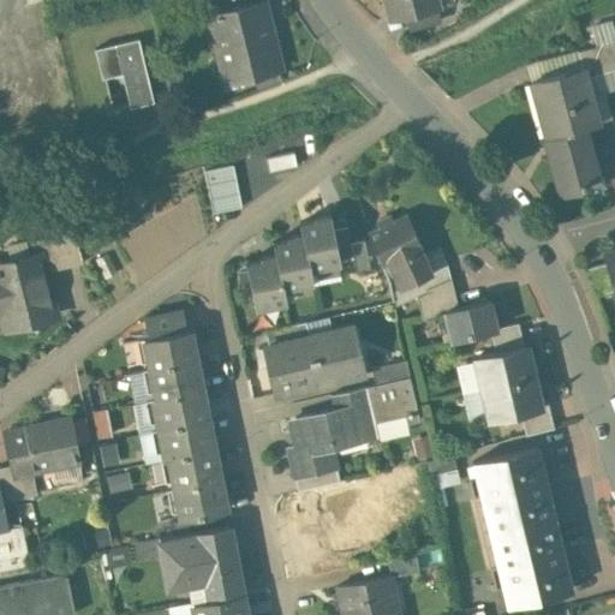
[(386,0),(390,18),(433,7),(430,0),(386,0)]
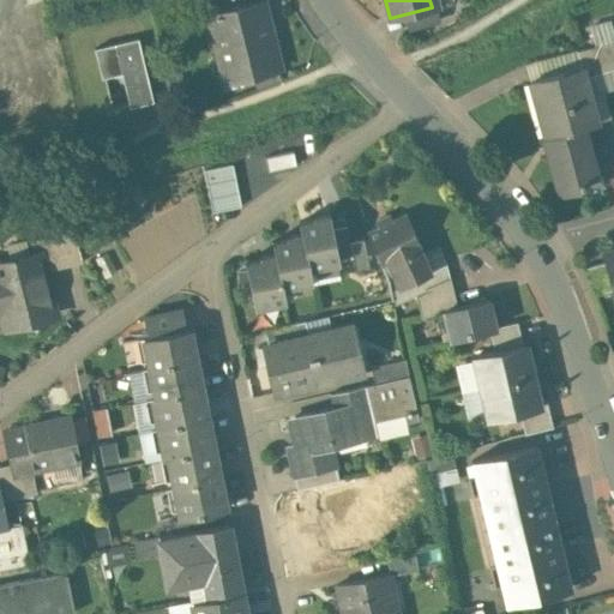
[(263,1),(214,13),(224,54),(221,54),(227,82),(252,76),(277,70),(280,68),(263,1)]
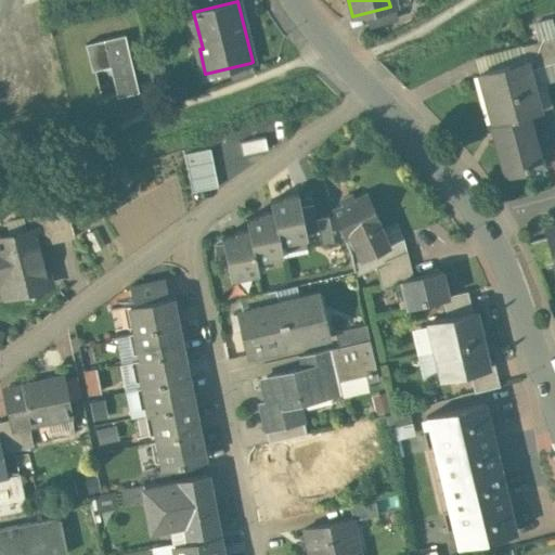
[(125,35),(85,43),(91,71),(110,66),(117,97),(139,92),(125,35)]
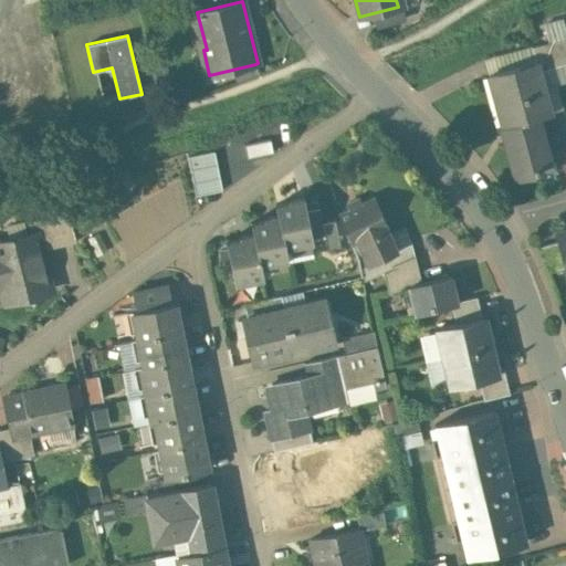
[(565,37),(532,46),(535,61),(538,70),(565,62),(565,37)]
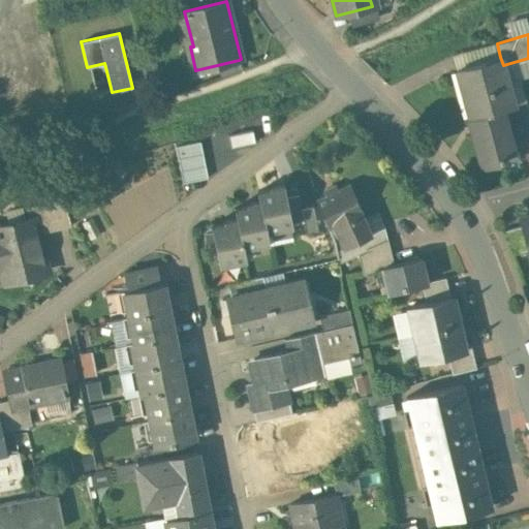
[(500,57),(462,67),(470,97),(474,96),(479,114),(502,107),(514,104),(503,65),(500,57)]
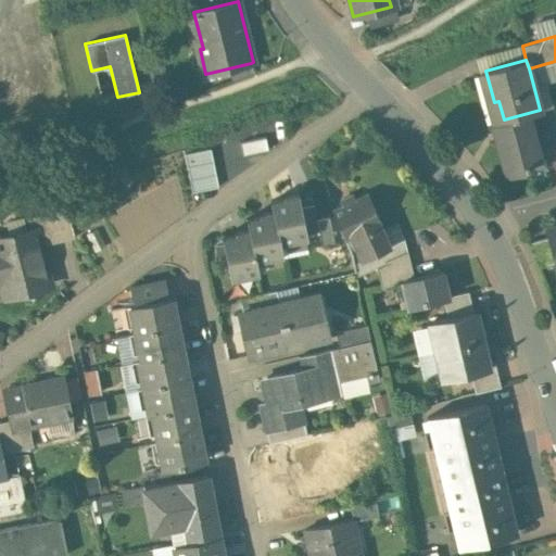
[(251,63),(228,68),(231,81),(253,73),(251,63)]
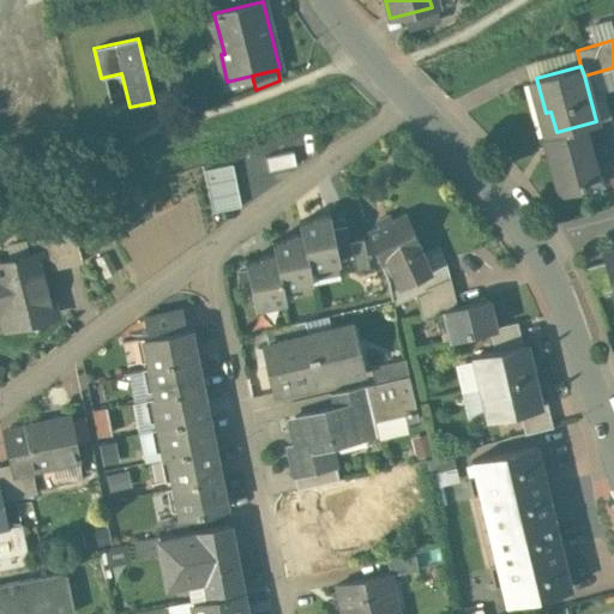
[(71,124),(61,126),(64,137),(73,134),(71,124)]
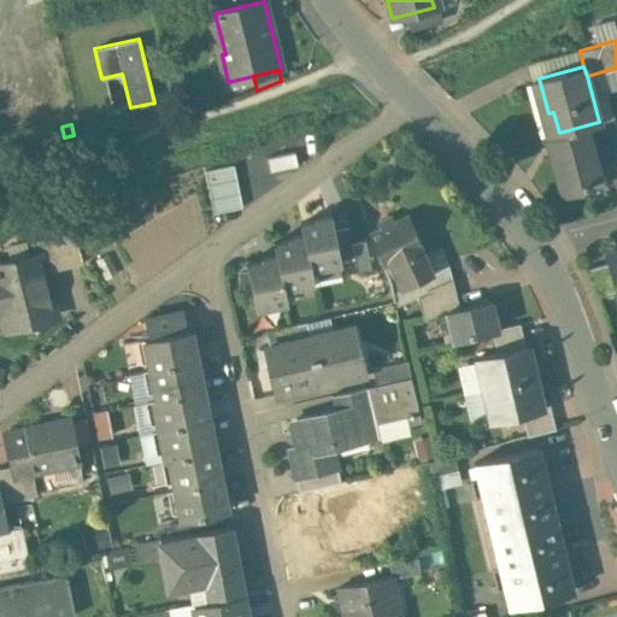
[(586,125),(559,133),(550,135),(553,150),(551,151),(562,193),(587,186),(585,178),(599,175),(586,125)]
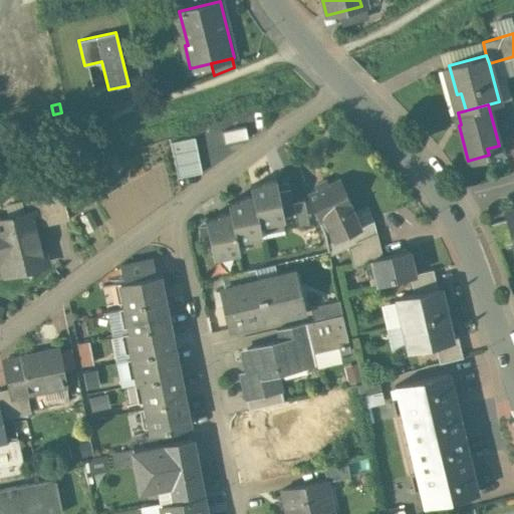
[(245,126),(222,132),(224,144),(248,139),(245,126)]
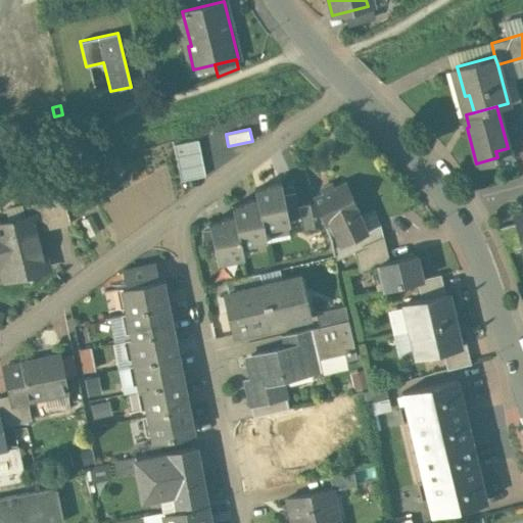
[(197,140),(174,145),(181,180),(205,176),(197,140)]
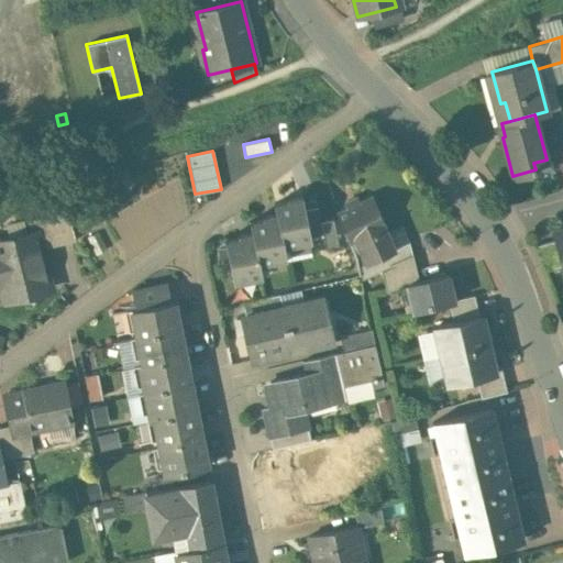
[(301,195),(287,198),(287,200),(274,202),(275,213),(277,212),(284,245),(311,240),(310,235),(305,210),(301,195)]
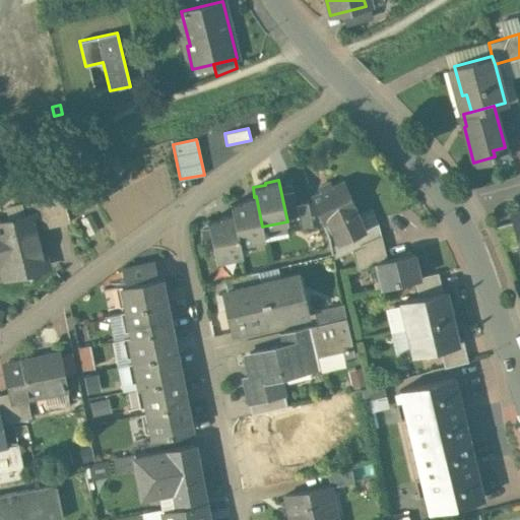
[(344,181),(332,186),(330,182),(319,187),(321,192),(311,196),(323,222),(327,220),(355,207),(344,181)]
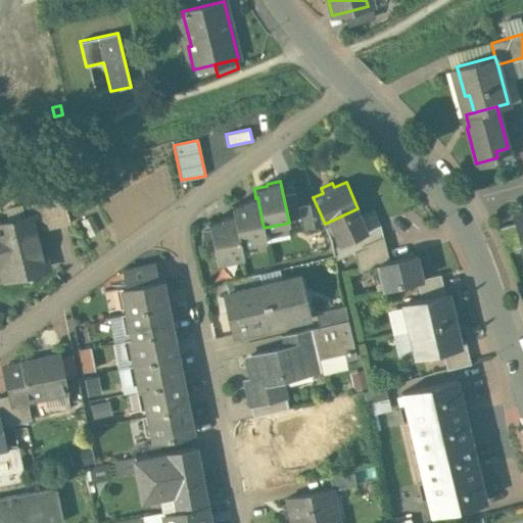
[(298,206),(295,192),(283,195),(288,219),(300,217),(298,206)]
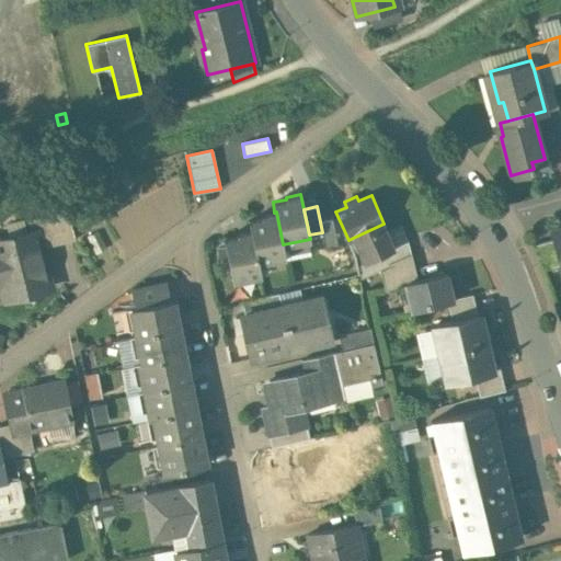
[(66,210),(26,220),(30,233),(37,231),(41,249),(72,240),(66,210)]
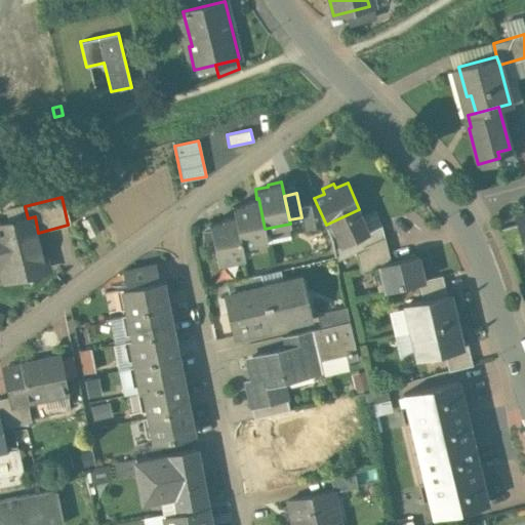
[(256,199),(244,201),(245,203),(232,206),(234,215),(236,215),(242,246),(267,241),(265,229),(258,198),(256,199)]
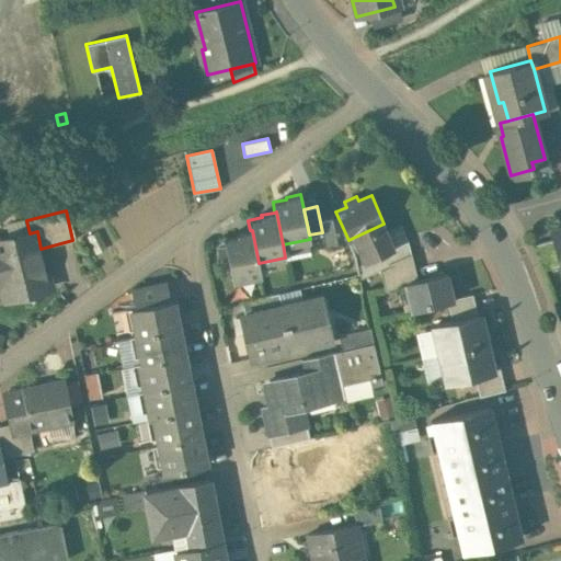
[(332,219),(320,221),(322,232),(324,248),(338,244),(332,219)]
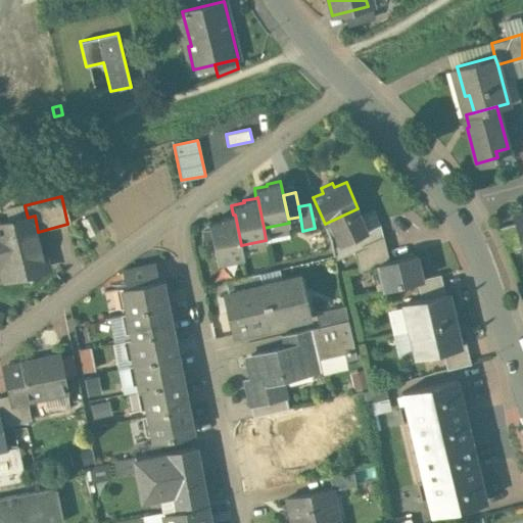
[(358,208),(329,222),(339,243),(368,231),(358,208)]
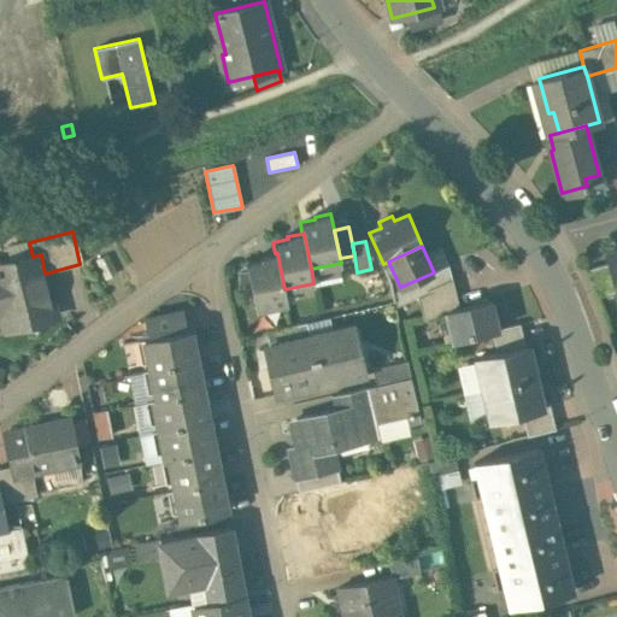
[(616,250),(606,253),(616,291),(616,295),(616,250)]
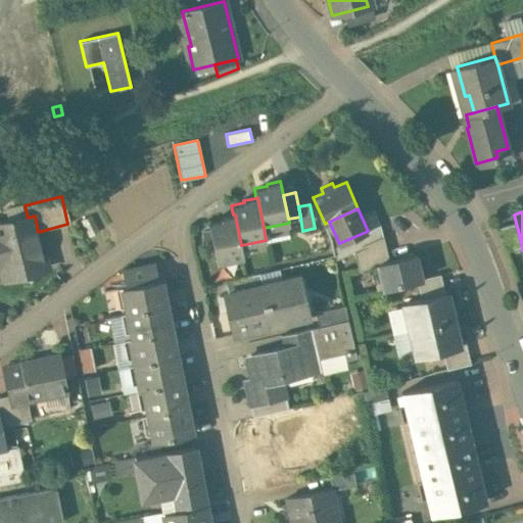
[(221,219),(208,222),(217,262),(243,256),(241,245),(235,215),(233,215),(221,217),(221,219)]
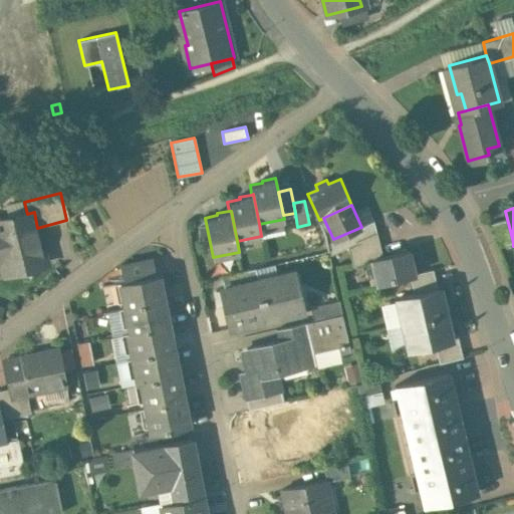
[(27,214),(8,218),(8,220),(0,222),(0,255),(4,270),(24,265),(24,268),(43,263),(35,231),(38,231),(37,228),(34,212),(27,214)]
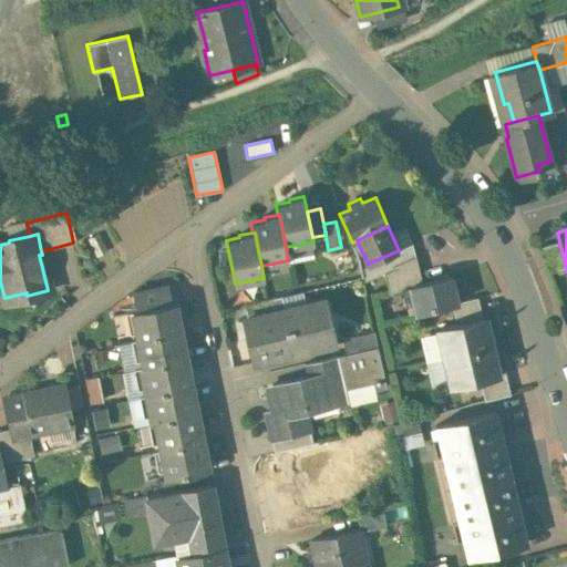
[(368,264),(357,240),(352,243),(359,256),(361,267),(368,264)]
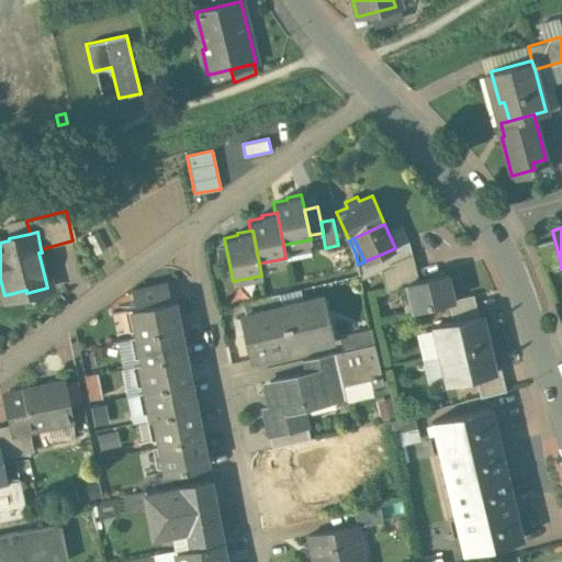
[(554,239),(534,245),(538,254),(543,269),(561,265),(554,239)]
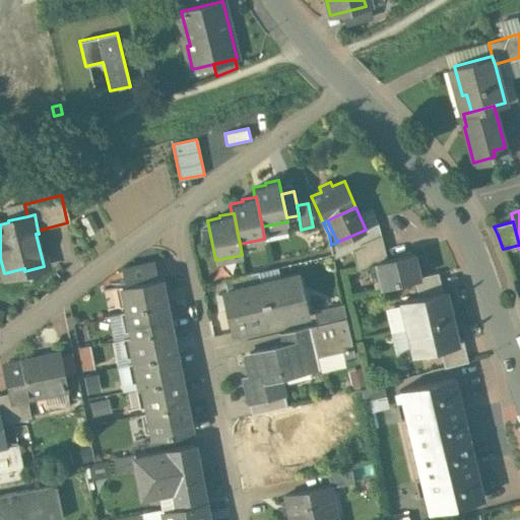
[(381,236),(360,244),(365,266),(374,263),(374,262),(387,259),(381,236)]
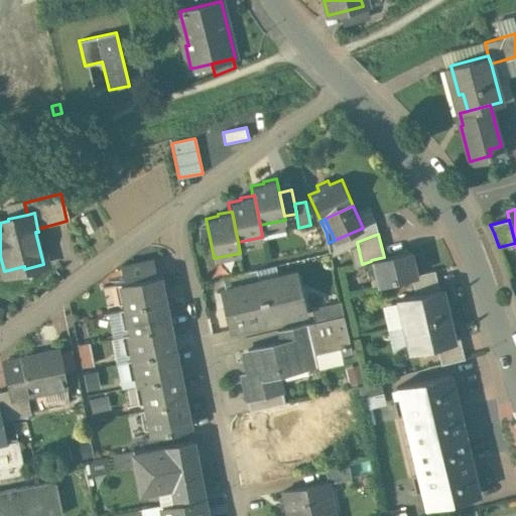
[(384,257),(371,260),(371,261),(377,285),(411,276),(417,275),(417,274),(411,251),(384,257)]
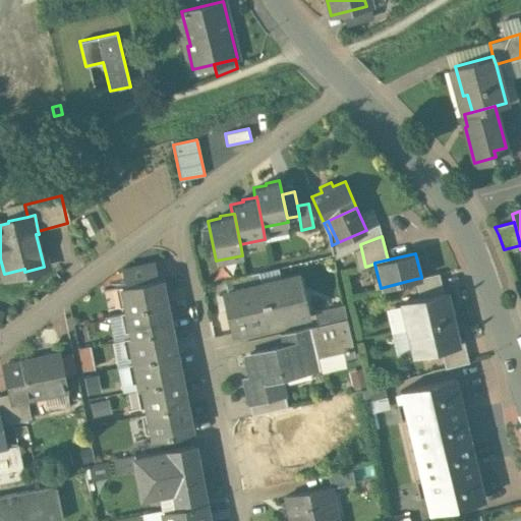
[(154,262),(121,269),(124,285),(157,278),(154,262)]
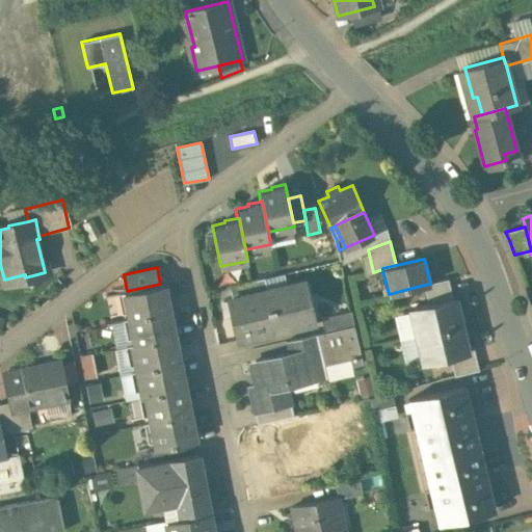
[(257,278),(230,286),(233,297),(260,291),(257,278)]
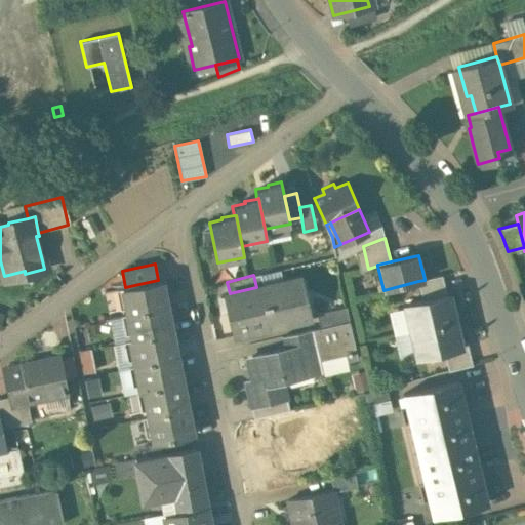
[(442,275),(425,279),(425,280),(418,281),(422,299),(447,294),(442,275)]
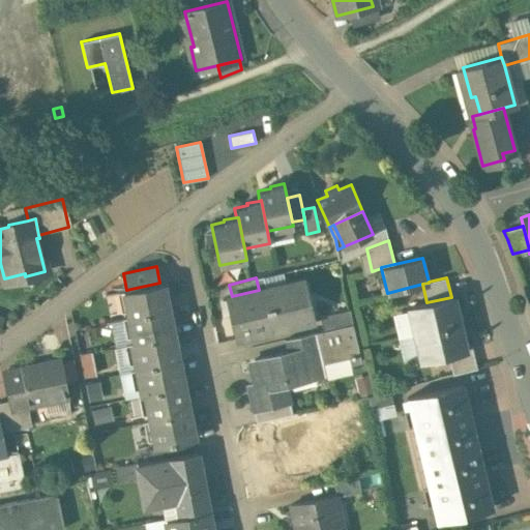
[(232,296),(228,297),(236,336),(313,318),(304,278),(259,290),(232,296)]
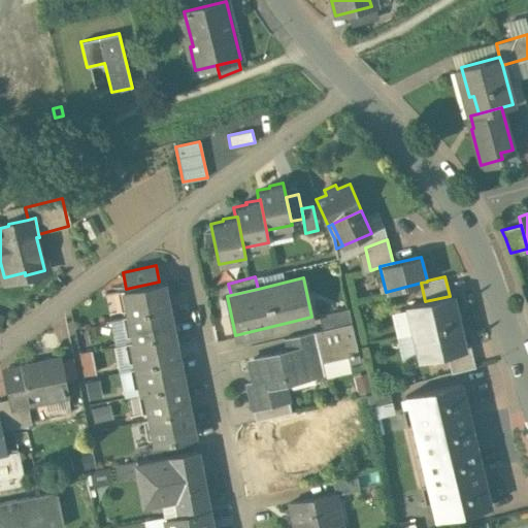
[(126,289),(123,289),(128,316),(168,307),(162,281),(126,289)]
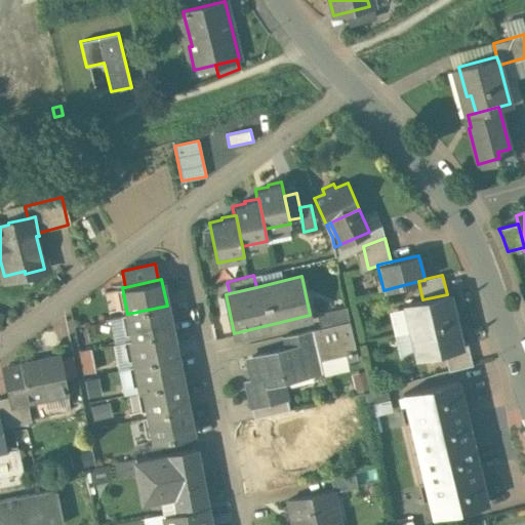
[(422,299),(404,305),(410,330),(453,321),(451,310),(453,309),(449,293),(447,294),(422,299)]
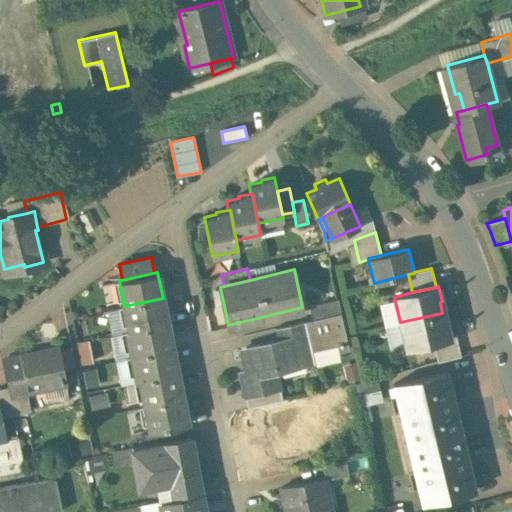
[(163,298),(124,306),(129,331),(165,324),(168,323),(163,298)]
